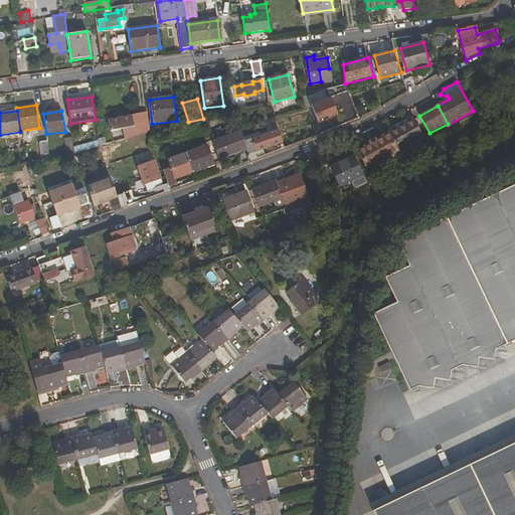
[(150,134),(148,113),(109,120),(111,131),(120,129),(121,133),(136,131),(137,137),(150,134)]
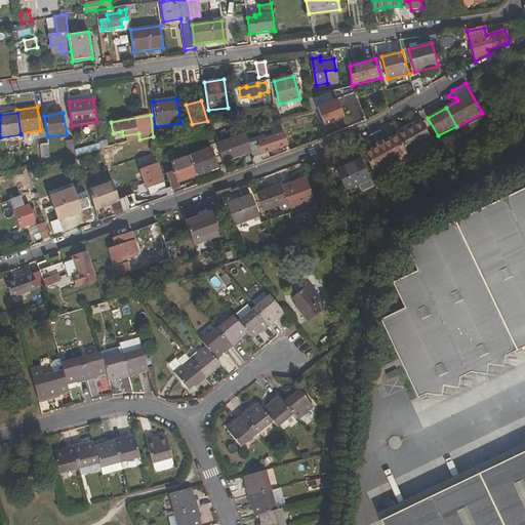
[(397,134),(407,154),(432,140),(420,120),(397,133),(397,134)]
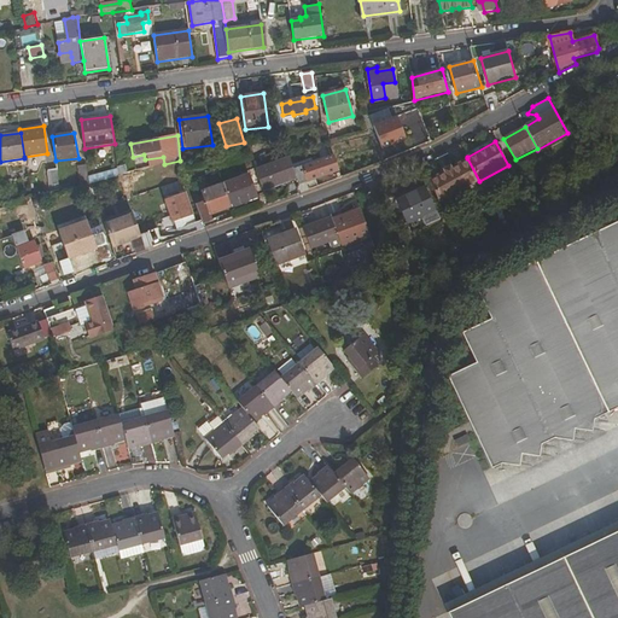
[(293,170),(290,157),(255,170),(263,192),(297,179),(293,170)]
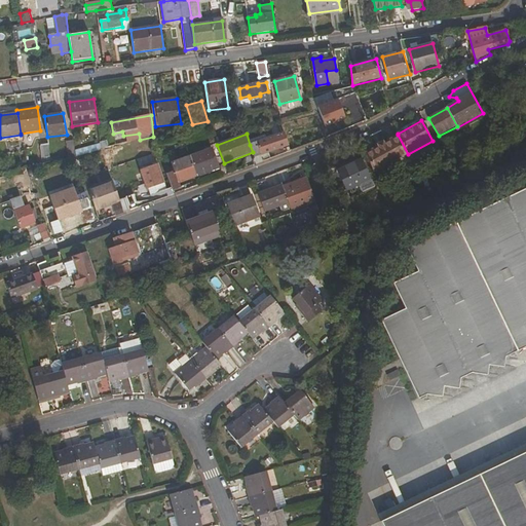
[(286,147),(282,134),(250,145),(253,152),(255,158),(253,159),(255,165),(271,159),(269,153),(286,147)]
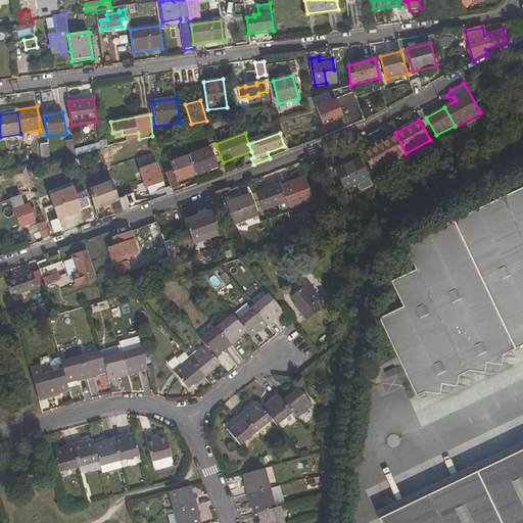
[(406,153),(395,134),(381,142),(375,145),(363,152),(372,172),(406,153)]
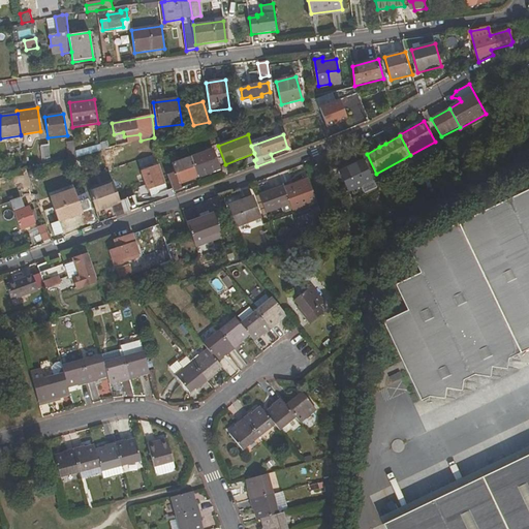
[(74,142),(67,143),(69,159),(76,158),(74,142)]
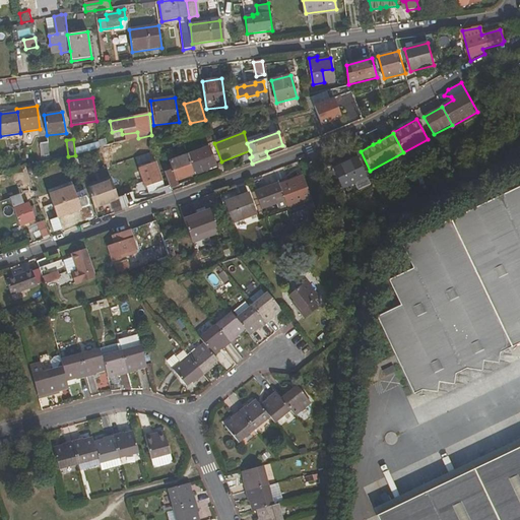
[(40,144),(42,159),(51,158),(49,143),(40,144)]
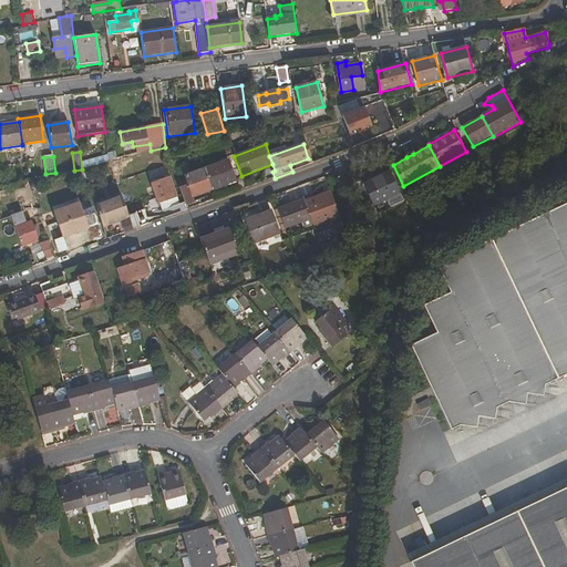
[(186,176),(188,184),(181,187),(187,204),(195,200),(194,197),(236,183),(228,161),(186,176)]
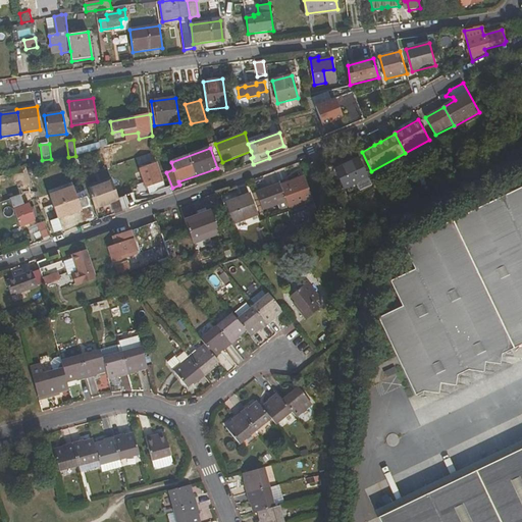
[(334,170),(344,190),(369,178),(359,158),(334,170)]
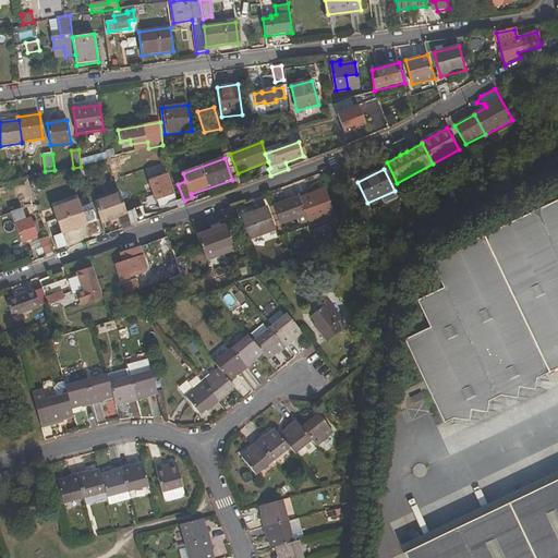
[(174,194),(167,174),(165,176),(172,194),(174,194)]
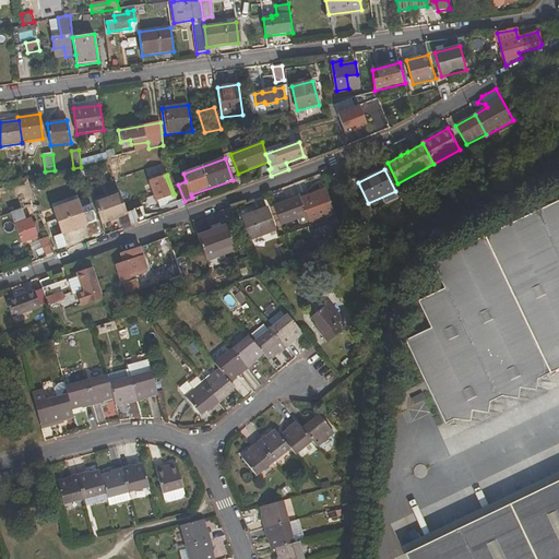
[(156,201),(173,194),(165,176),(150,181),(156,201)]
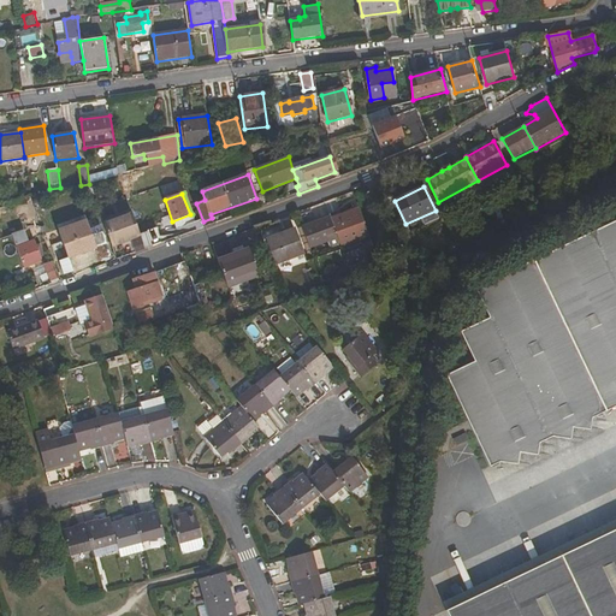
[(300,211),(303,221),(337,212),(337,211),(357,205),(354,194),(300,211)]
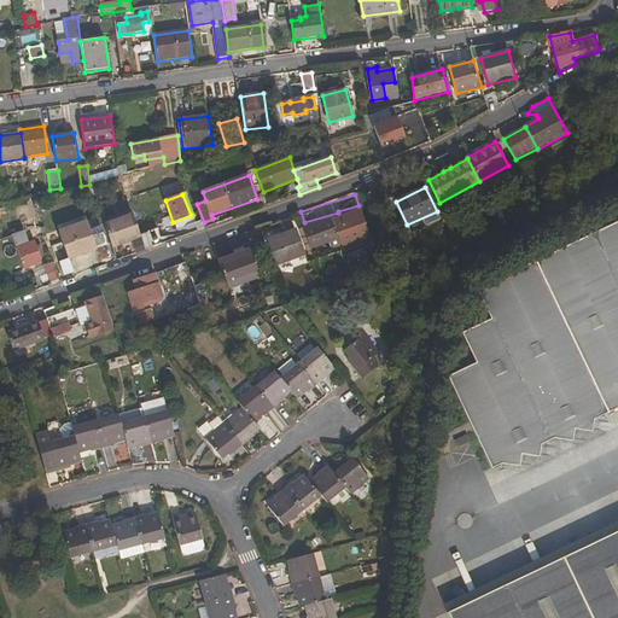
[(500,223),(514,219),(508,199),(494,204),(500,223)]
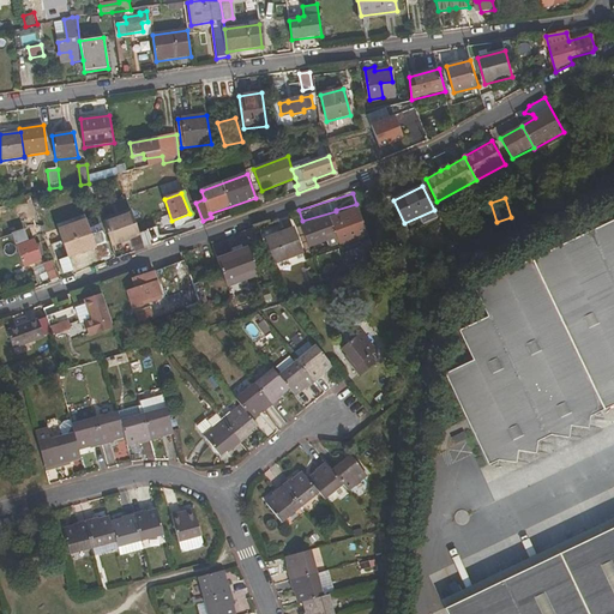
[(341,215),(338,210),(327,214),(329,217),(337,238),(339,247),(369,236),(359,209),(341,215)]
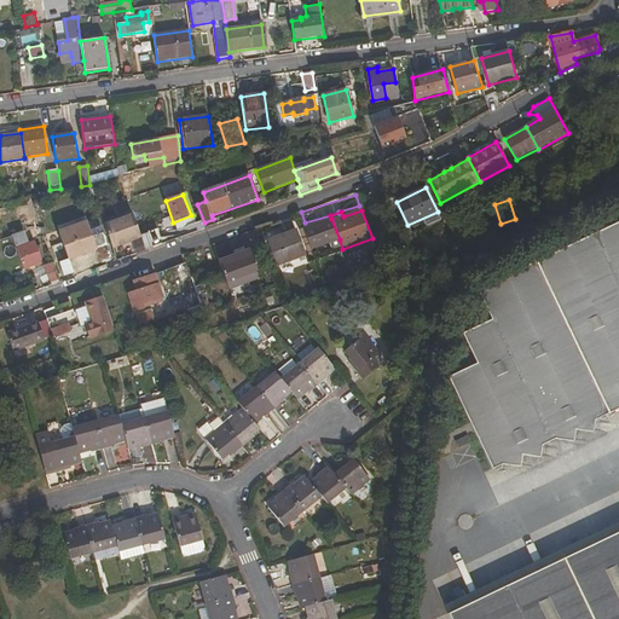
[(105,225),(114,248),(132,242),(137,254),(146,250),(140,236),(133,215),(105,225)]
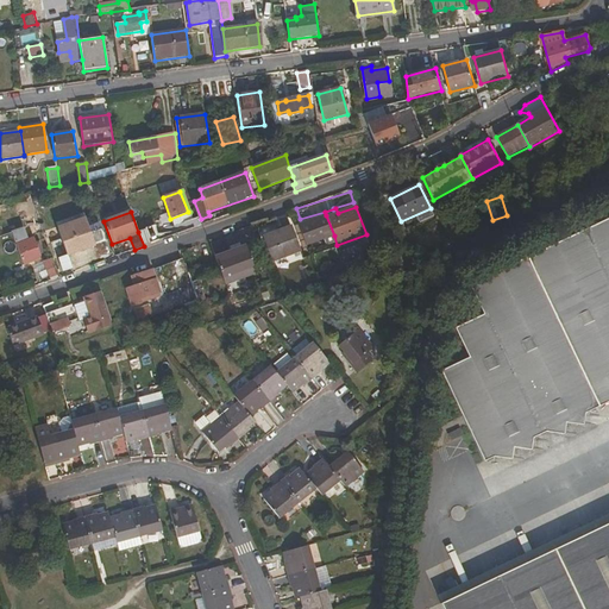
[(188,212),(170,219),(159,223),(161,228),(193,218),(190,212),(188,212)]
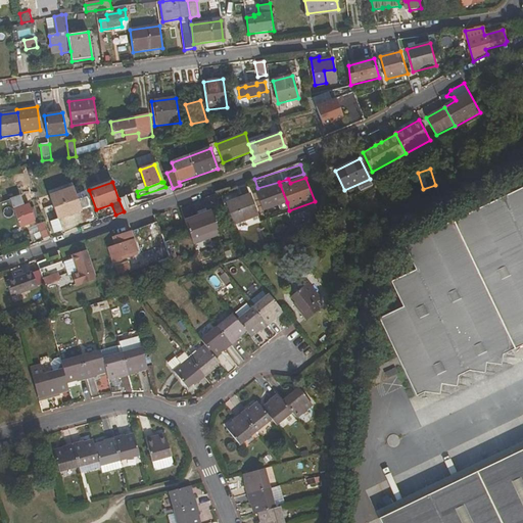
[(287,202),(280,185),(256,193),(263,211),(287,202)]
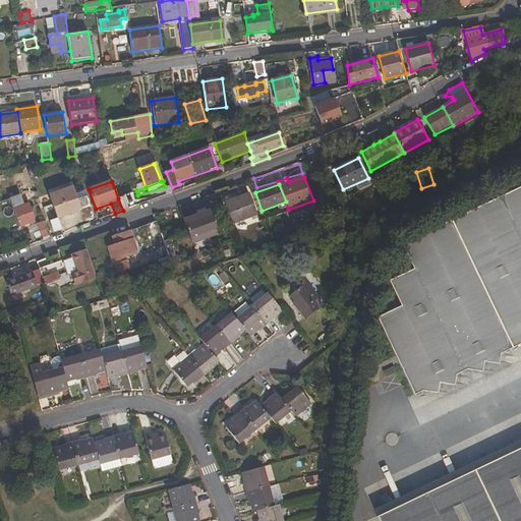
[(520,185),(410,238),(420,265),(398,275),(408,300),(384,312),(419,391),(427,387),(438,391),(443,382),(452,385),(457,373),(468,368),(480,372),(484,360),(496,364),(499,354),(517,346),(520,346),(520,185)]
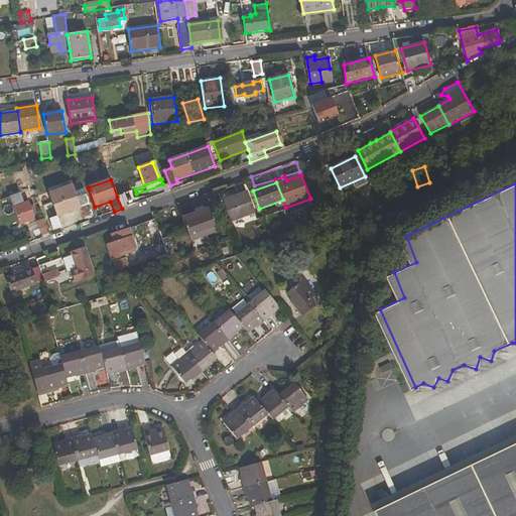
[(74,185),(50,195),(57,214),(58,217),(82,208),(74,185)]
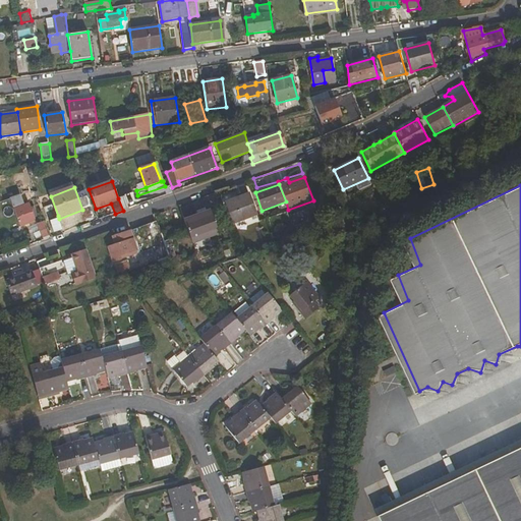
[(225,203),(233,224),(256,215),(248,193),(225,203)]
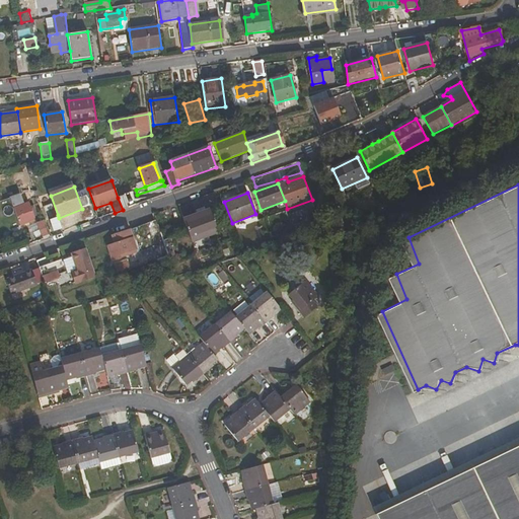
[(24,204),(20,194),(10,199),(20,226),(35,220),(29,203),(24,204)]
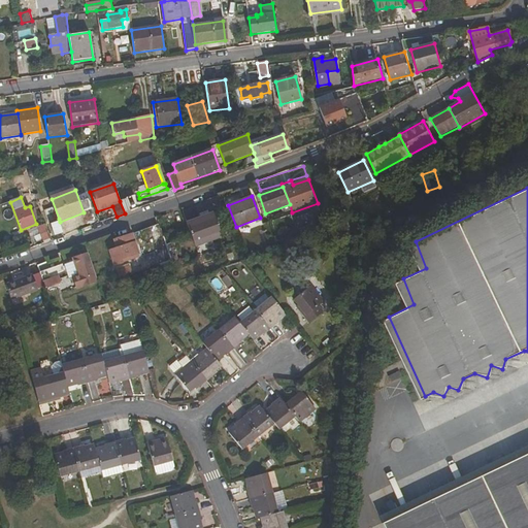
[(120,201),(125,213),(131,211),(126,198),(120,201)]
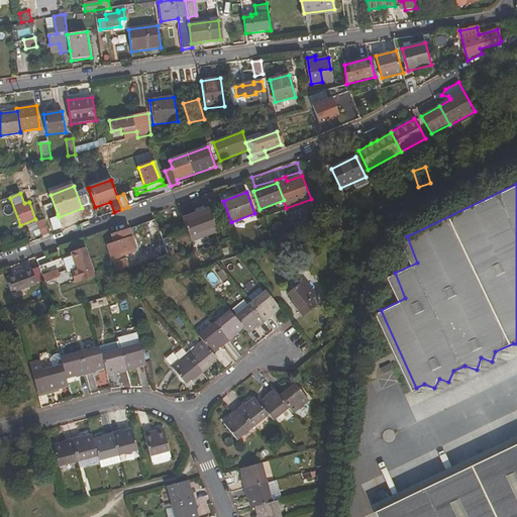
[(179,208),(191,241),(217,231),(209,209),(196,213),(192,203),(179,208)]
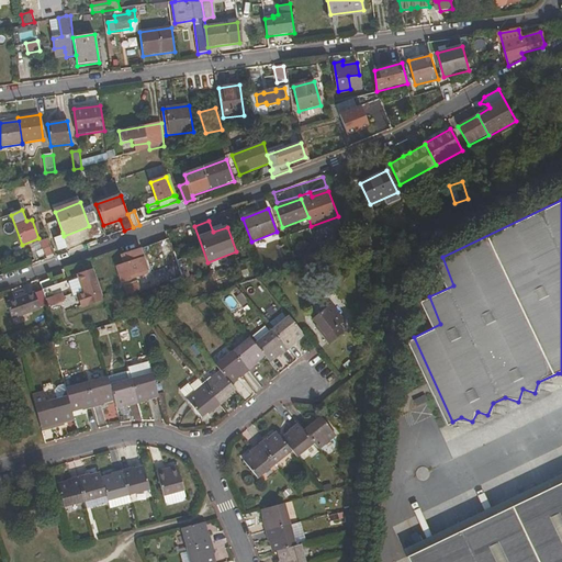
[(55,236),(57,242),(65,238),(64,236),(63,233),(55,236)]
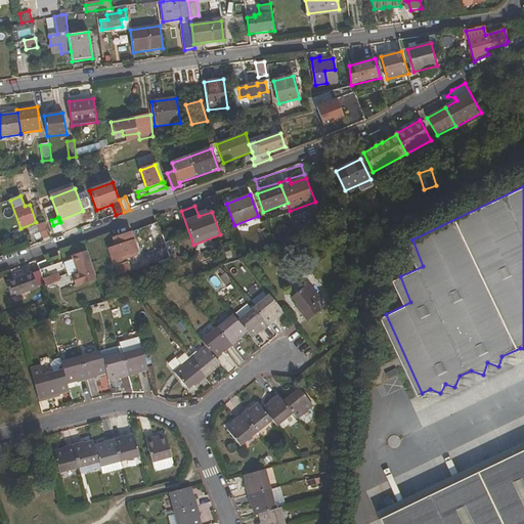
[(51,236),(46,223),(38,226),(42,239),(51,236)]
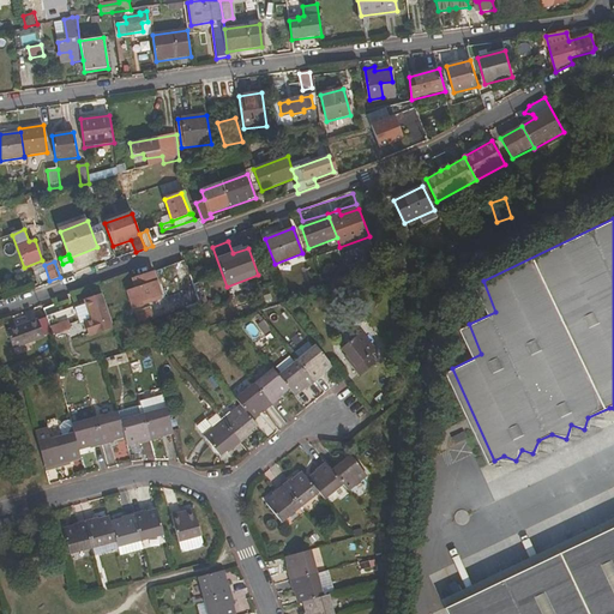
[(133,307),(162,299),(154,272),(133,278),(137,289),(128,292),(133,307)]
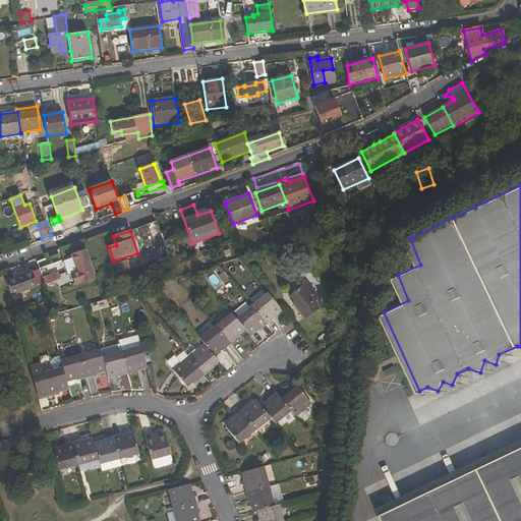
[(72,274),(76,284),(93,278),(89,270),(93,268),(87,252),(77,255),(78,258),(73,261),(77,272),(72,274)]
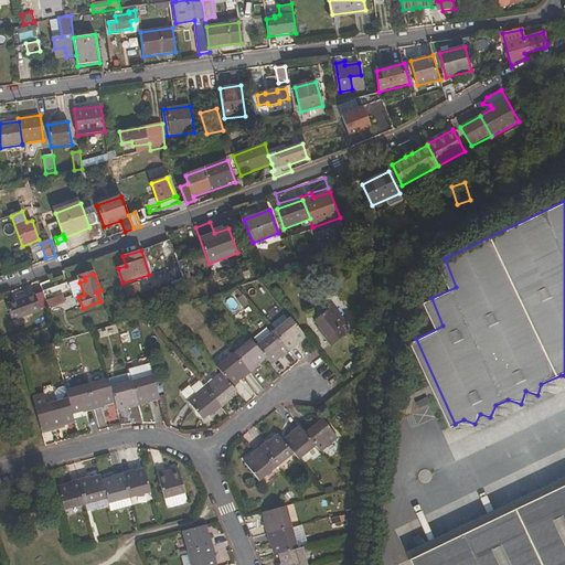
[(56,298),(50,281),(41,285),(46,301),(56,298)]
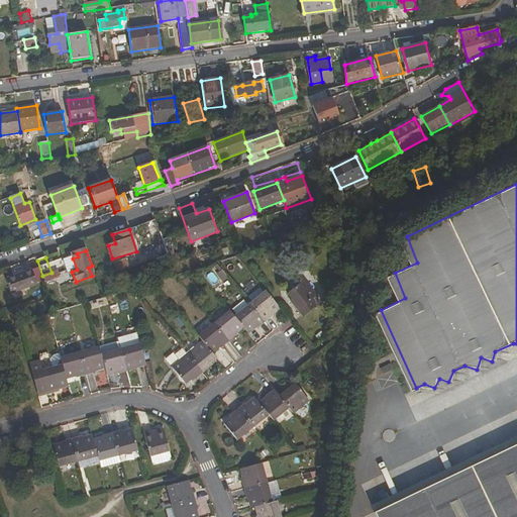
[(37,285),(31,269),(6,279),(10,294),(37,285)]
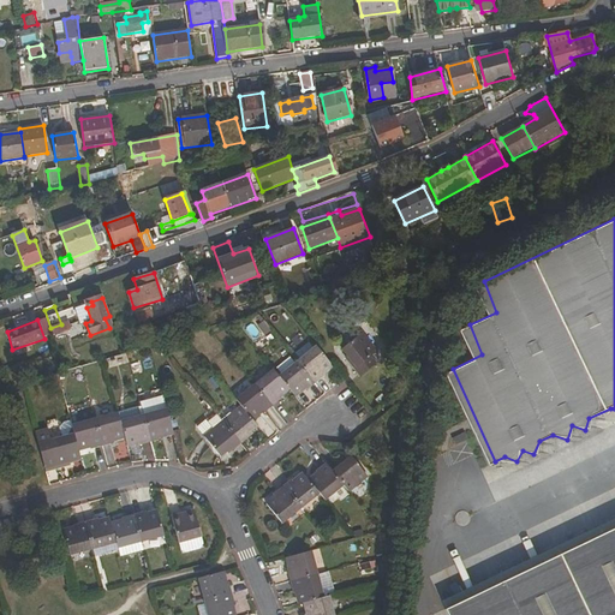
[(266,320),(258,326),(267,335),(274,330),(266,320)]
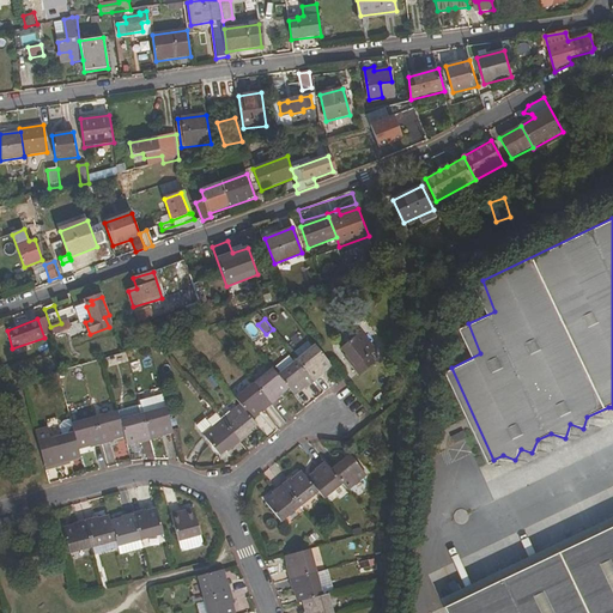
[(72,328),(68,320),(61,323),(50,327),(54,335),(72,328)]
